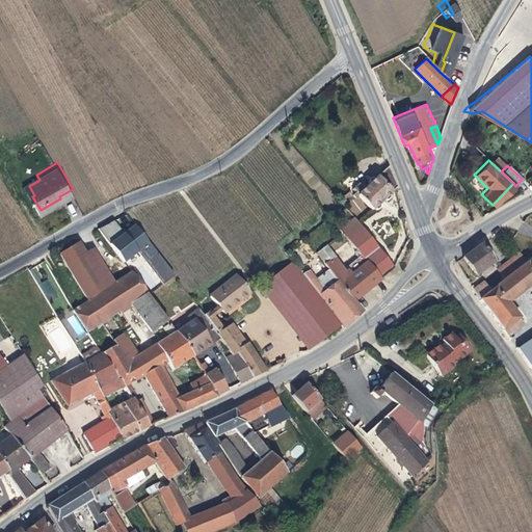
[(396,187),(388,166),(374,179),(372,177),(369,180),(368,182),(369,183),(363,189),(361,187),(355,191),(371,210),(373,208),(374,209),(376,209),(379,206),(379,205),(378,203),(382,198),(383,200),(387,200),(390,196),(388,193),(396,187)]
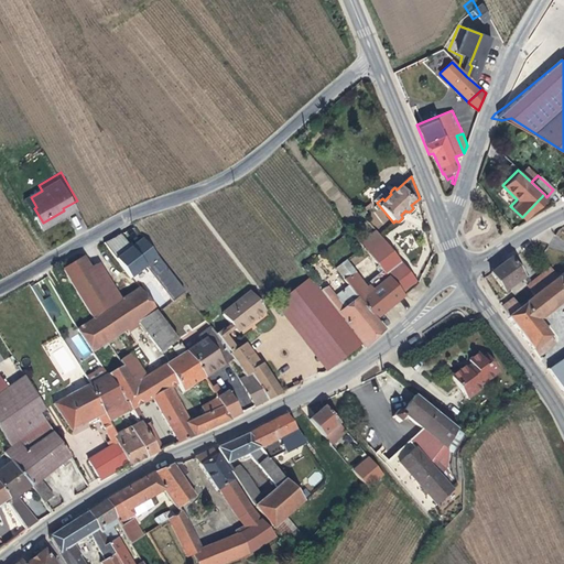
[(42,191),(39,185),(28,192),(31,197),(42,191)]
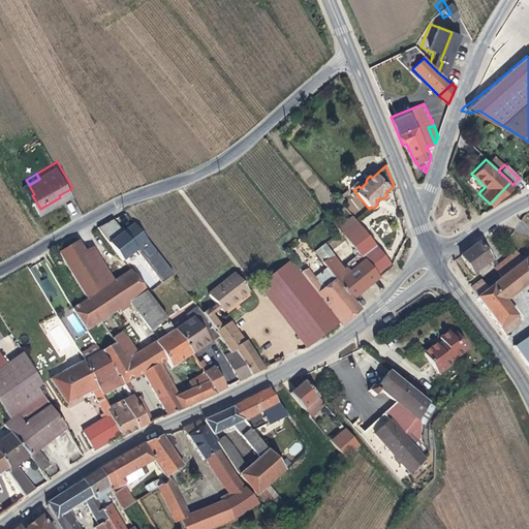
[(490,204),(492,206),(497,203),(501,200),(518,189),(512,185),(510,182),(490,204)]
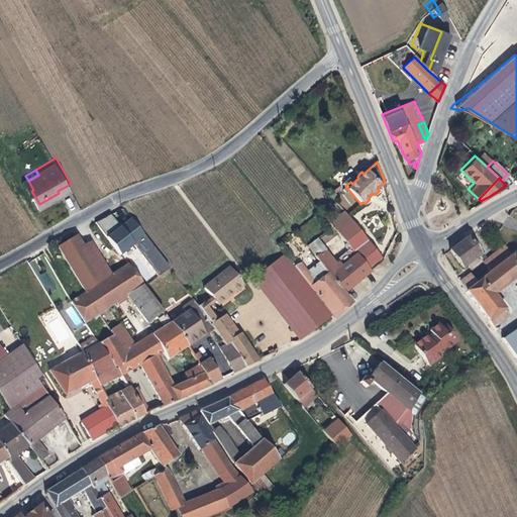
[(333,191),(330,194),(335,201),(339,198),(333,191)]
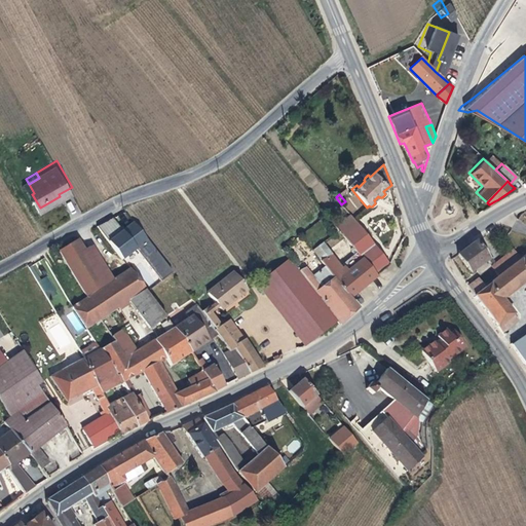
[(350,215),(336,226),(340,231),(346,226),(350,231),(355,227),(350,222),(353,220),(350,215)]
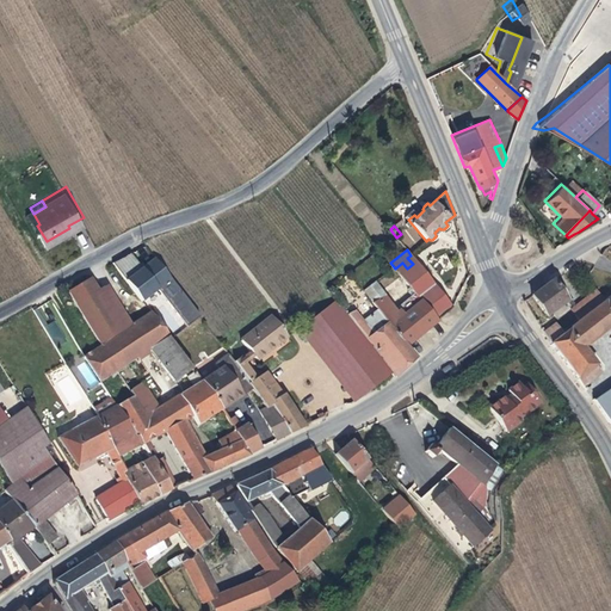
[(131,253),(127,255),(139,272),(143,269),(131,253)]
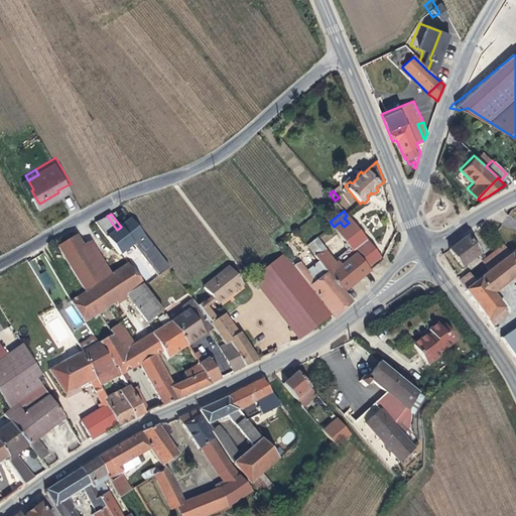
[(107,216),(96,222),(120,254),(145,236),(135,222),(124,230),(121,227),(117,230),(107,216)]
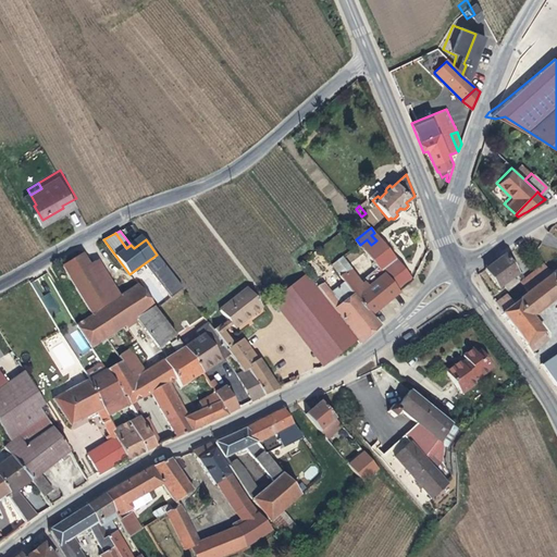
[(367,239),(360,245),(380,269),(398,293),(412,281),(374,233),(371,235),(376,240),(371,245),(367,239)]
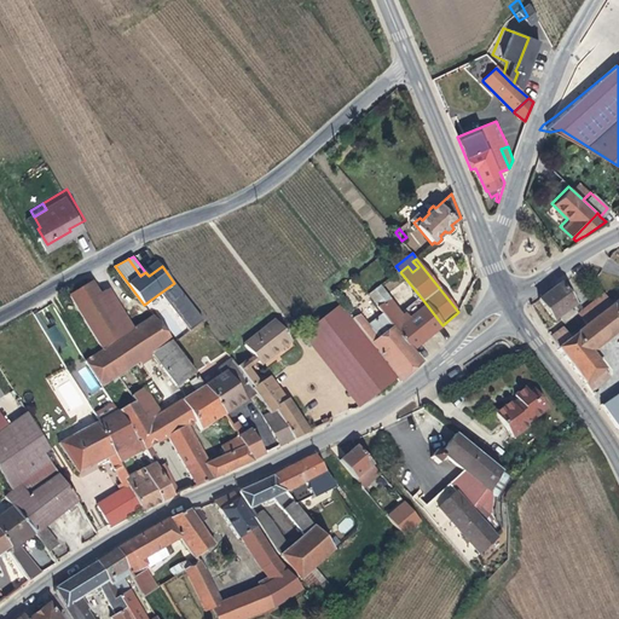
[(162,266),(158,261),(145,272),(149,276),(162,266)]
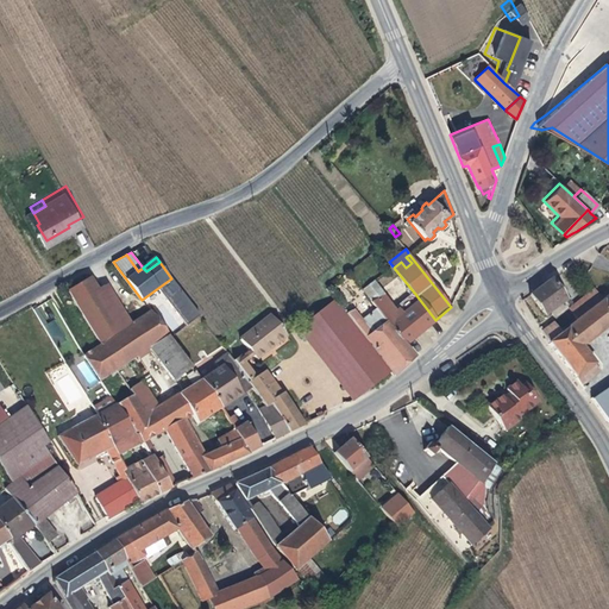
[(388,271),(370,277),(375,282),(378,287),(380,289),(393,280),(388,271)]
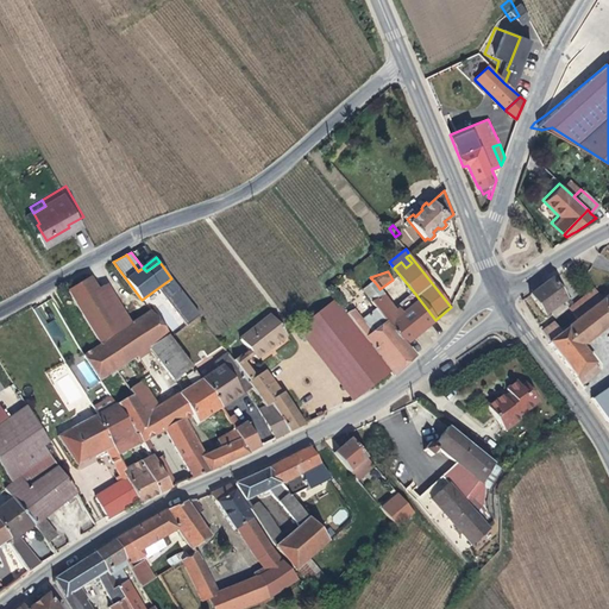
[(90,276),(67,290),(74,303),(99,289),(90,276)]
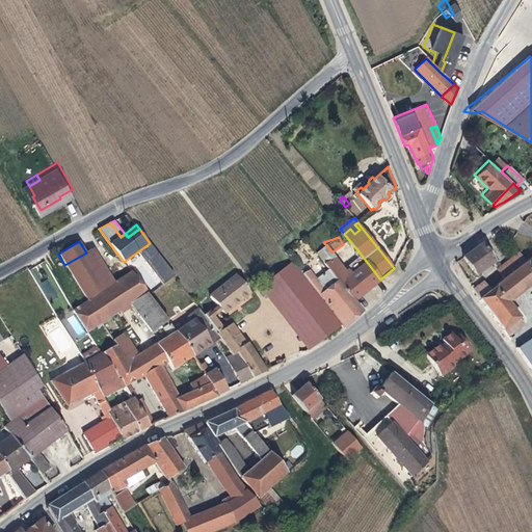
[(318,244),(316,241),(311,246),(324,263),(336,258),(331,253),(330,250),(326,254),(323,249),(327,246),(323,242),(323,241),(318,244)]
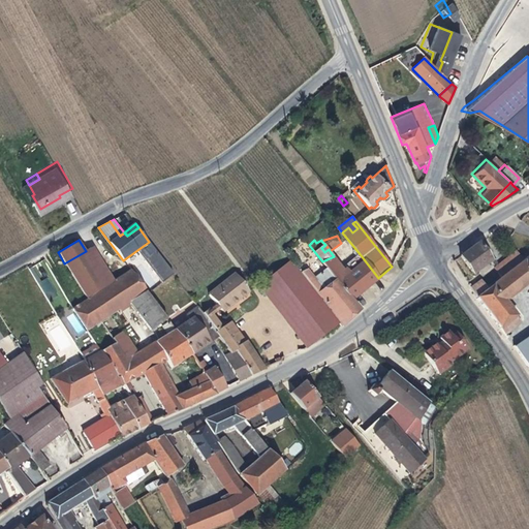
[(485,254),(477,244),(460,256),(472,274),(477,271),(479,274),(489,268),(487,265),(489,263),(491,266),(494,263),(487,253),(485,254)]
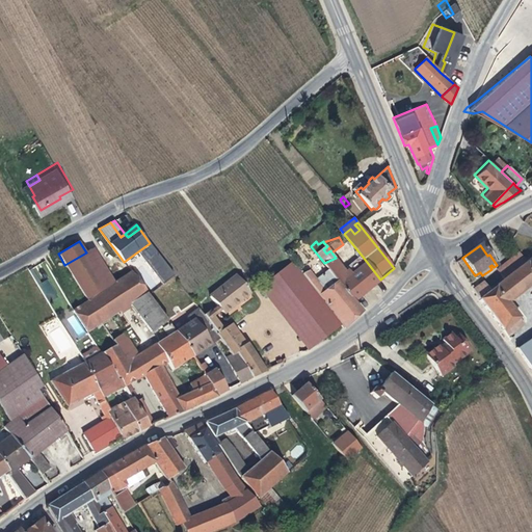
[(64,265),(87,300),(115,282),(95,247),(86,253),(64,265)]
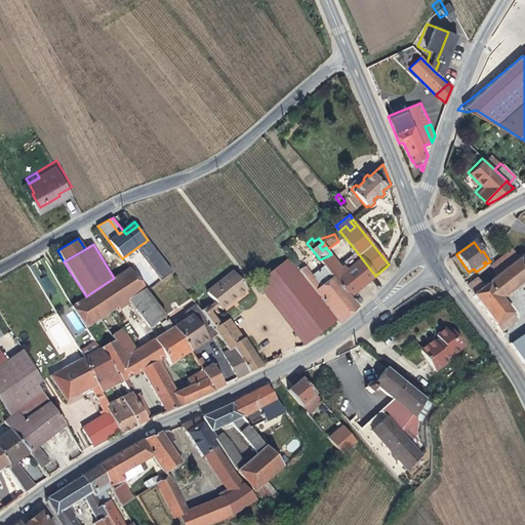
[(506,270),(516,260),(510,252),(498,260),(506,270)]
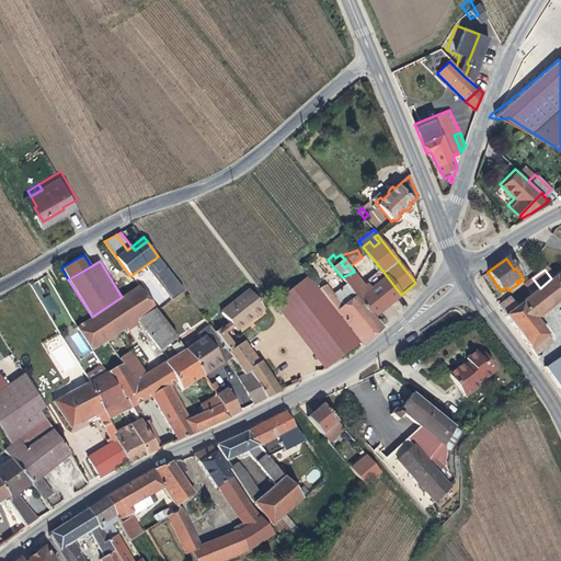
[(350,287),(356,296),(373,318),(401,295),(382,271),(365,285),(354,272),(342,277),(350,287)]
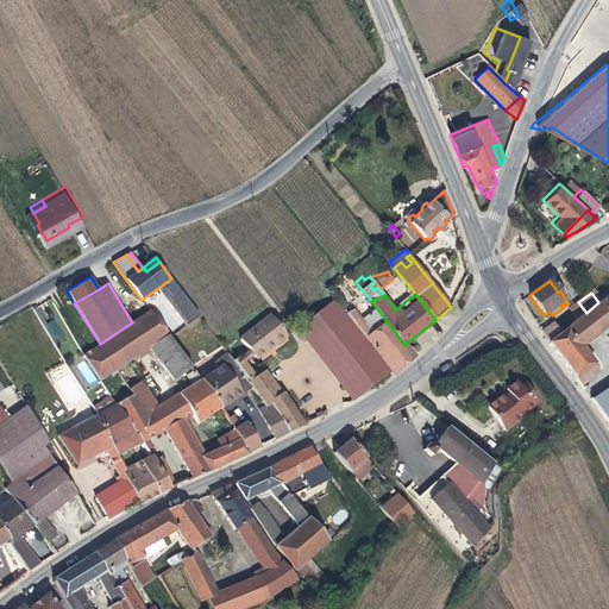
[(608,294),(598,302),(586,313),(547,343),(579,384),(595,372),(590,365),(592,363),(584,352),(579,346),(584,343),(608,322),(608,313),(608,312),(608,294)]
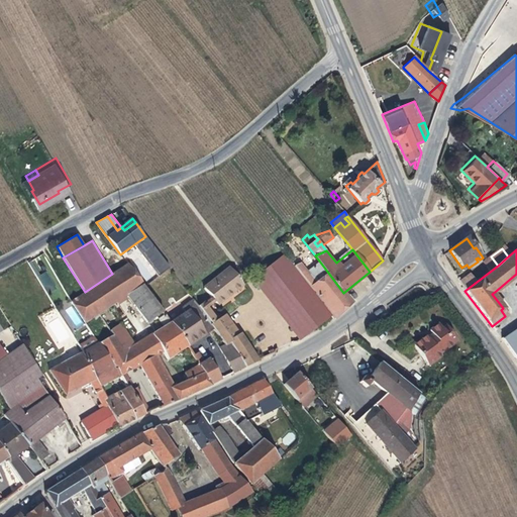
[(294,266),(285,253),(253,277),(260,285),(270,285),(279,297),(304,278),(294,266)]
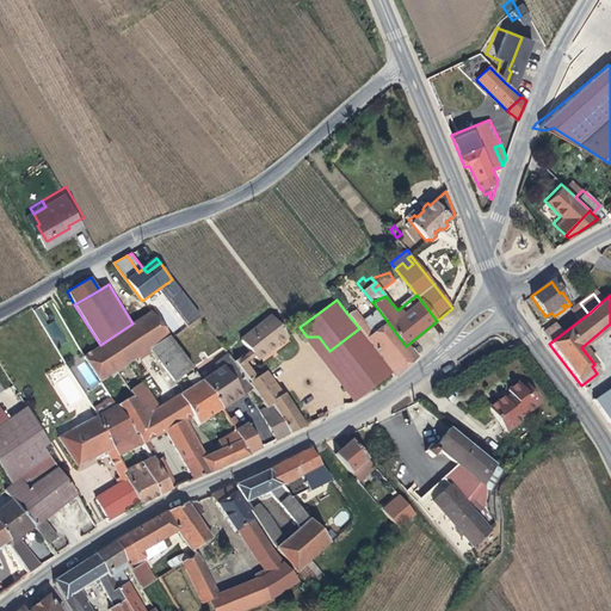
[(549,344),(588,314),(580,303),(568,313),(574,320),(559,332),(553,323),(542,332),(549,344)]
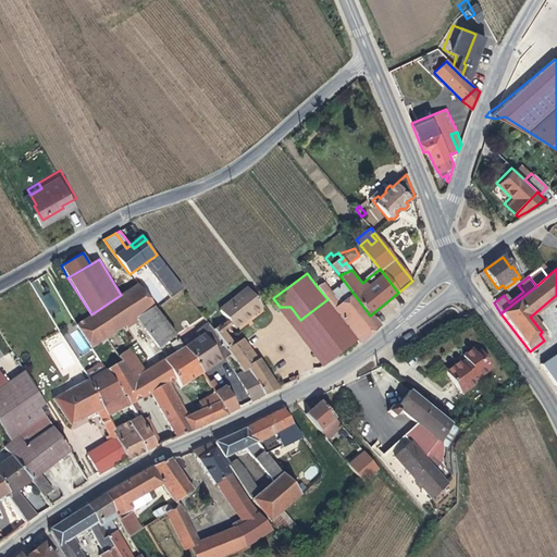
[(324,283),(317,286),(327,299),(358,337),(361,342),(378,325),(370,316),(354,294),(341,304),(334,295),(324,283)]
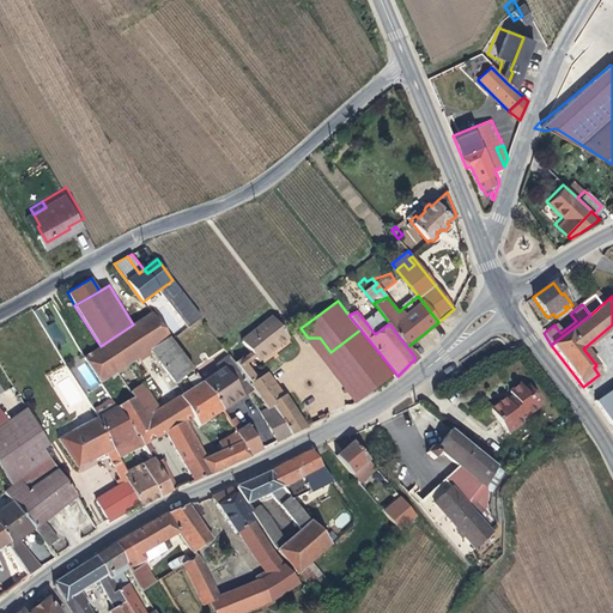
[(133,325),(101,346),(116,371),(151,350),(174,380),(176,377),(177,380),(193,369),(152,314),(133,325)]
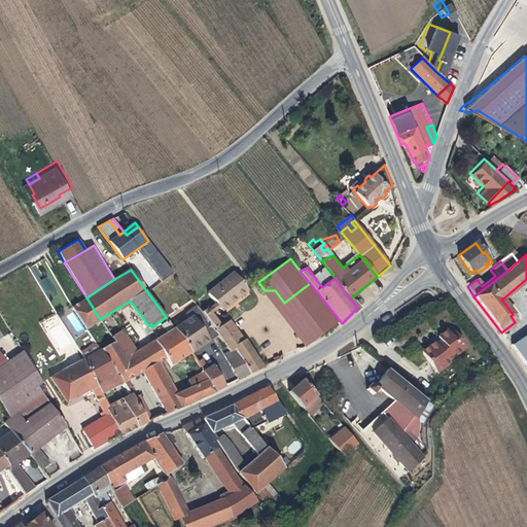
[(235,270),(208,290),(222,309),(249,287),(235,270)]
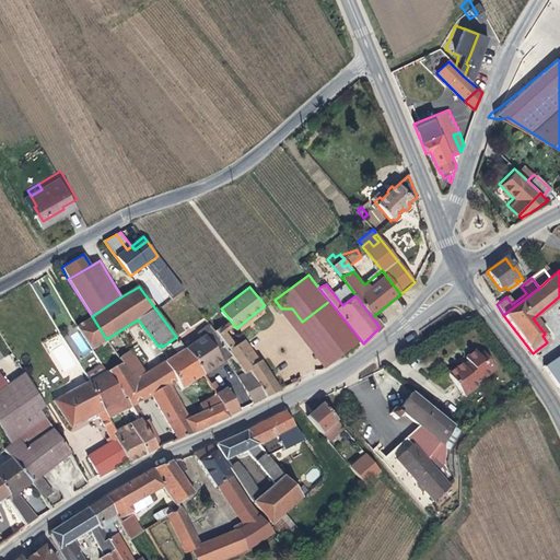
[(349,287),(336,296),(342,305),(356,295),(349,287)]
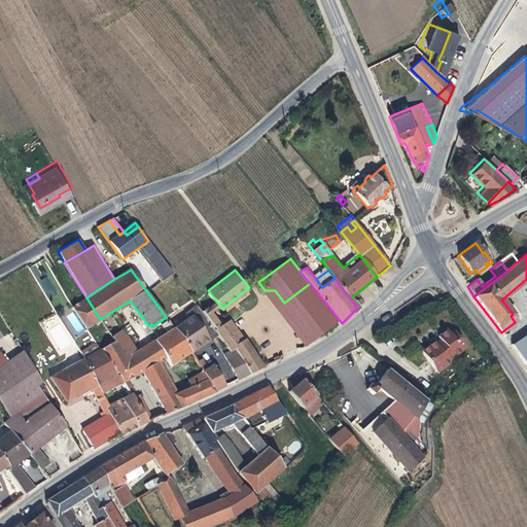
[(275,290),(265,290),(307,343),(339,319),(310,283),(284,303),(275,290)]
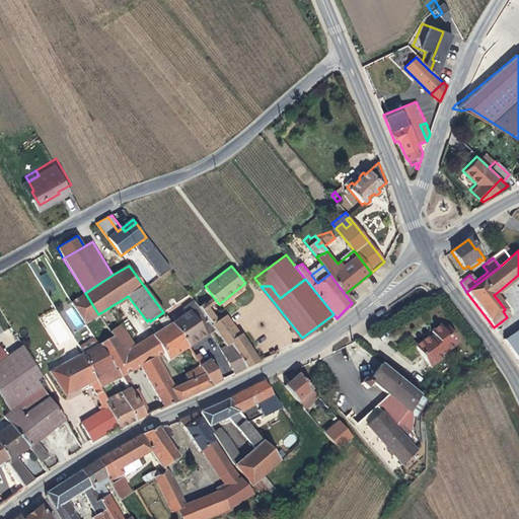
[(85,293),(71,302),(83,323),(98,314),(85,293)]
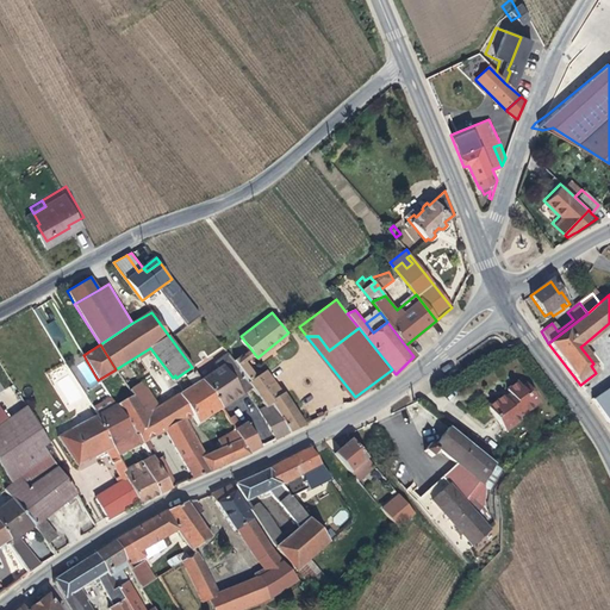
[(217,368),(201,379),(221,408),(251,387),(248,383),(234,360),(228,353),(213,363),(217,368)]
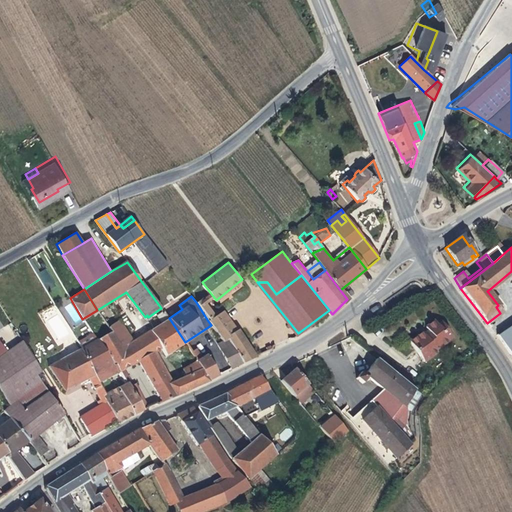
[(201,299),(196,302),(208,321),(214,317),(201,299)]
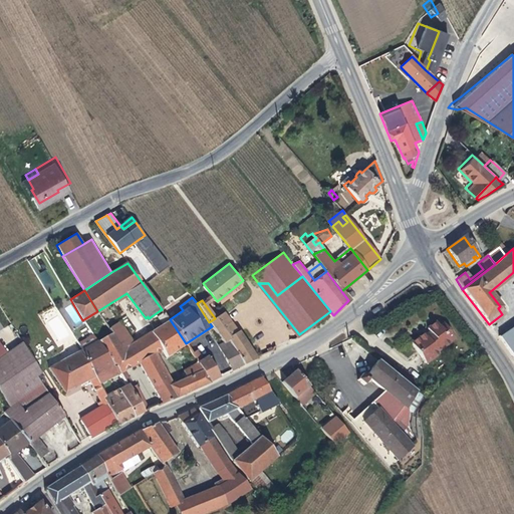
[(225,311),(222,313),(231,329),(234,327),(238,333),(239,332),(225,311)]
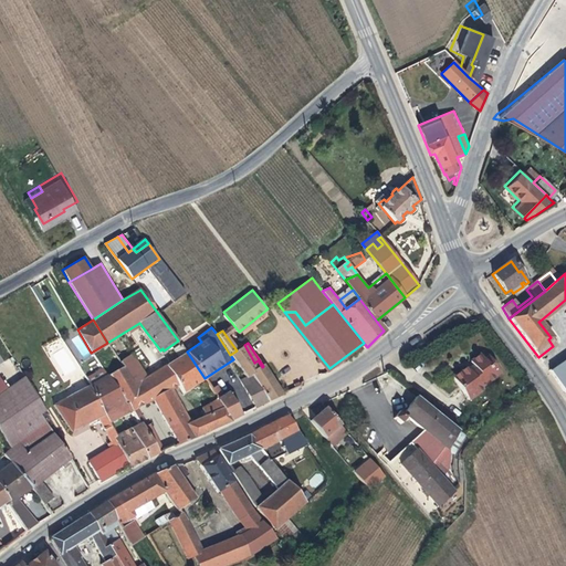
[(230,355),(233,359),(245,377),(250,375),(253,380),(266,401),(281,395),(263,366),(262,367),(258,360),(254,363),(244,345),(237,350),(230,355)]
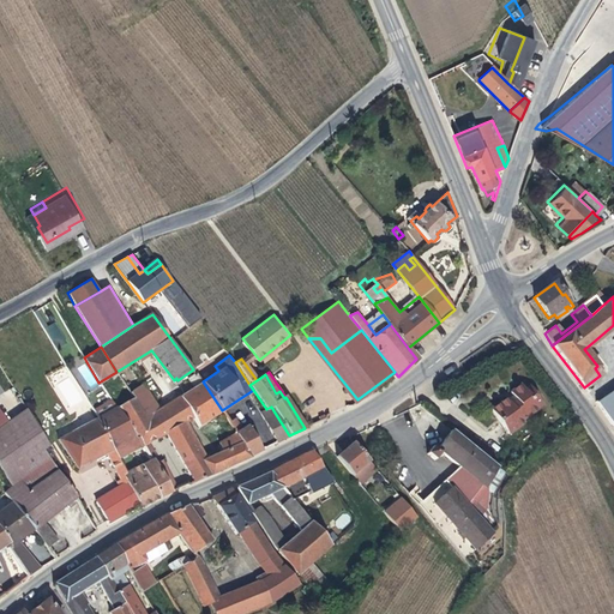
[(130,392),(132,397),(156,437),(166,432),(184,423),(193,417),(198,426),(222,410),(203,381),(158,410),(143,384),(130,392)]
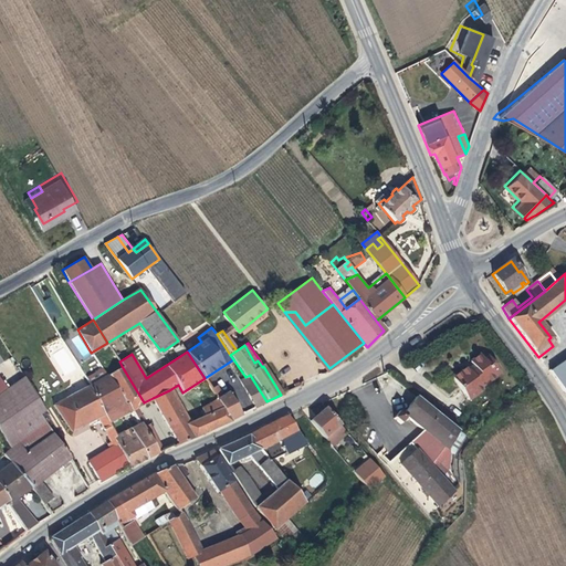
[(464,367),(451,376),(467,398),(482,388),(480,386),(495,376),(488,366),(492,363),(486,355),(482,358),(479,354),(469,360),(470,363),(472,365),(467,369),(464,367)]
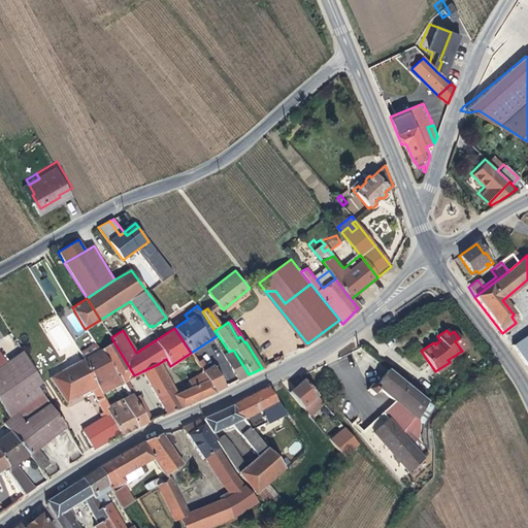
[(527,333),(512,344),(527,368),(527,333)]
